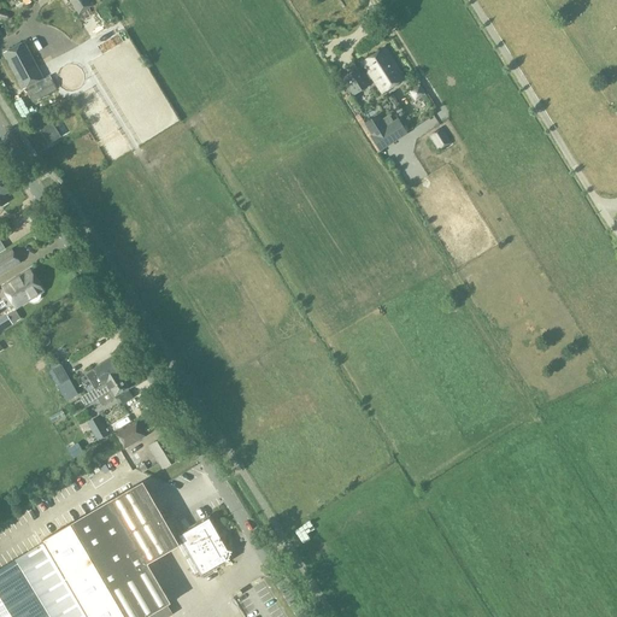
[(56,0),(43,6),(50,18),(66,10),(60,0),(56,0)]
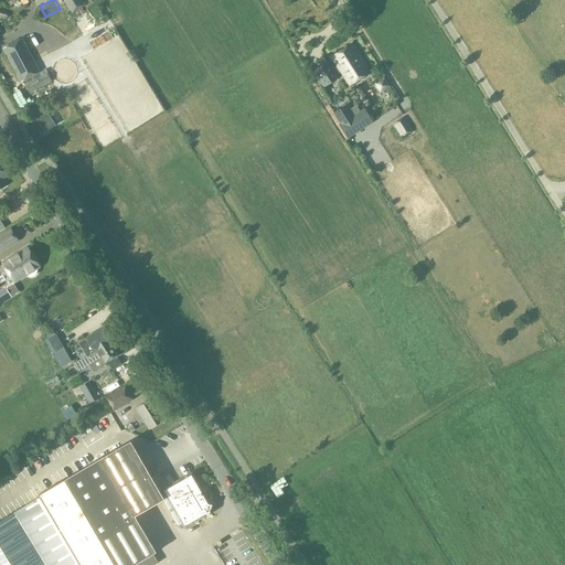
[(63,0),(73,14),(86,7),(82,0),(63,0)]
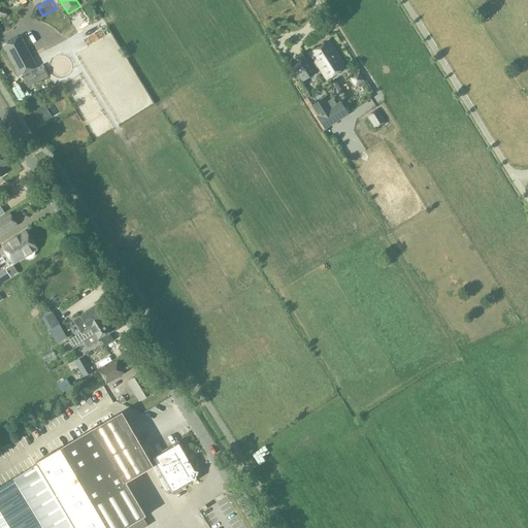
[(3,19),(5,25),(13,22),(10,15),(3,19)]
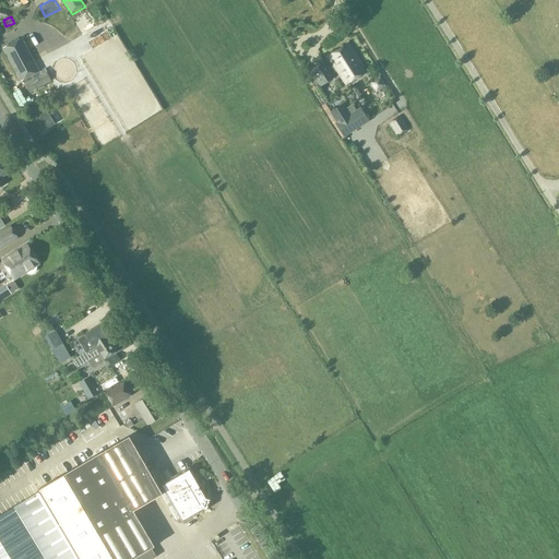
[(60,21),(26,40),(33,50),(66,32),(60,21)]
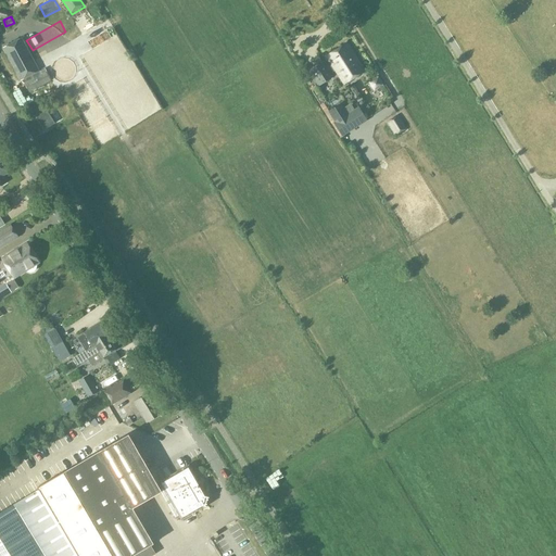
[(39,70),(22,39),(3,49),(21,80),(39,70)]
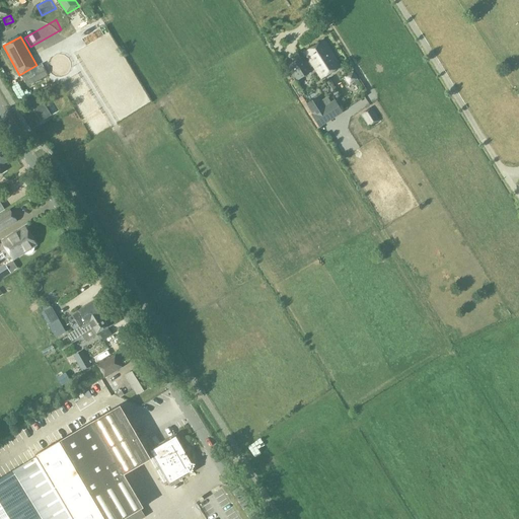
[(303,59),(289,68),(297,80),(311,72),(309,68),(313,65),(321,79),(341,67),(323,41),(305,53),(311,62),(306,64),(303,59)]
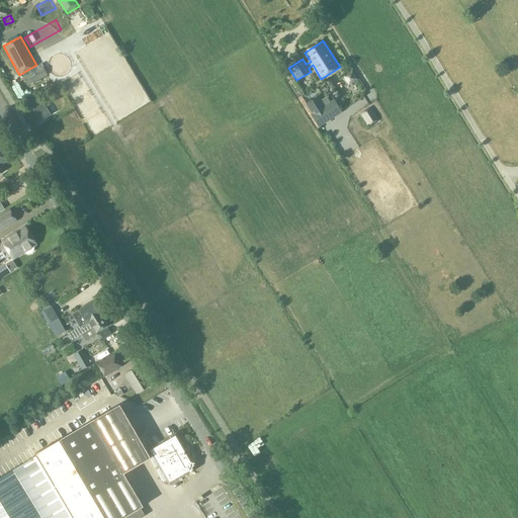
[(27,86),(53,73),(47,62),(21,75),(27,86)]
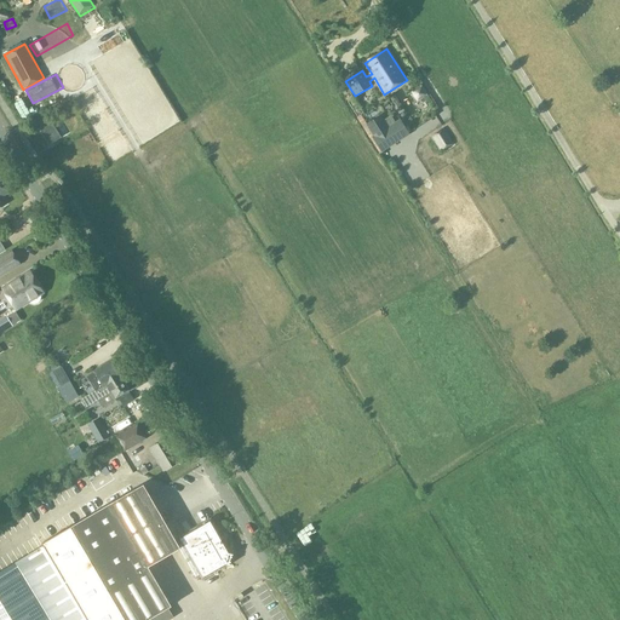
[(422,85),(411,92),(418,103),(429,97),(422,85)]
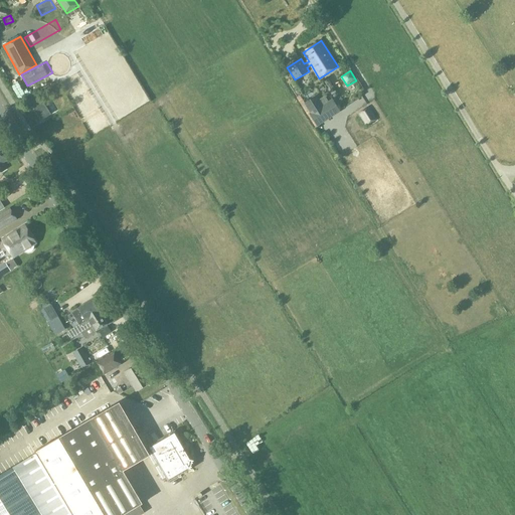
[(314,91),(326,106),(336,98),(325,82),(314,91)]
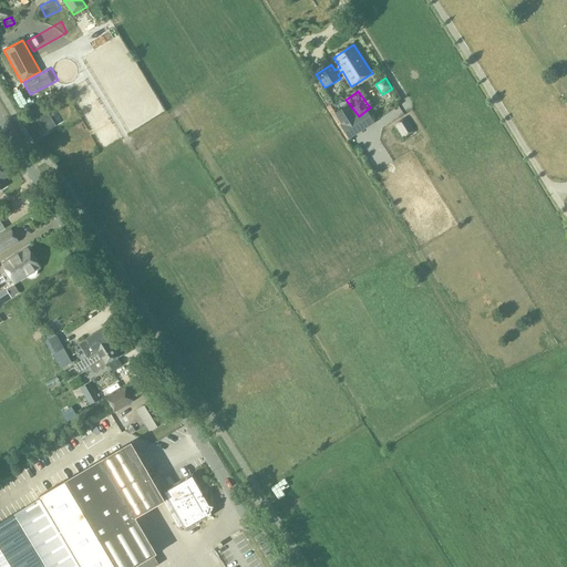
[(372,110),(377,119),(390,111),(384,102),(372,110)]
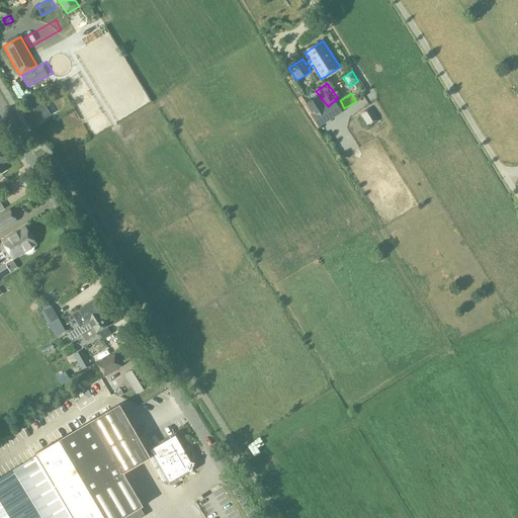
[(319,98),(307,105),(320,126),(343,113),(335,101),(325,107),(319,98)]
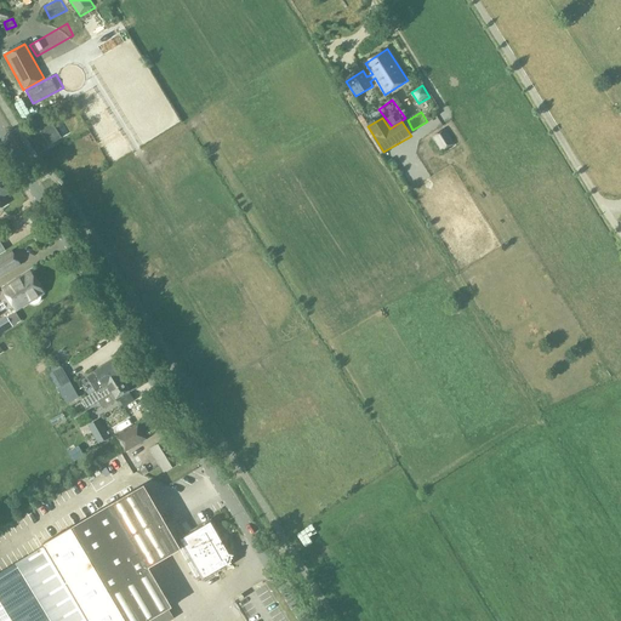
[(51,144),(61,138),(52,124),(41,130),(51,144)]
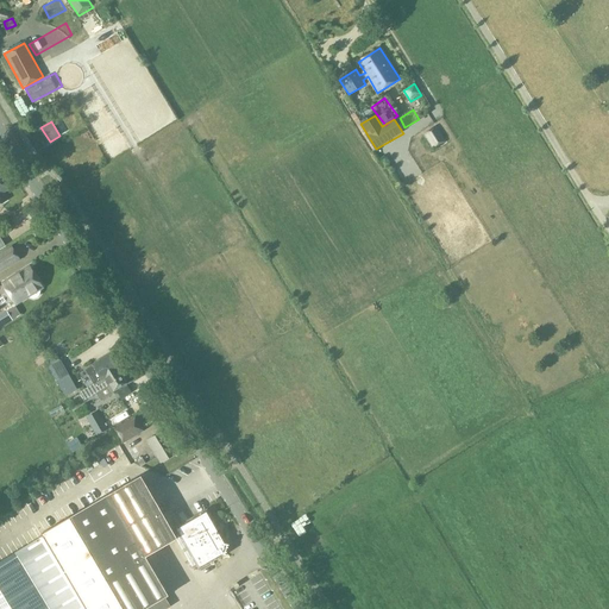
[(445,142),(435,127),(426,133),(434,149),(445,142)]
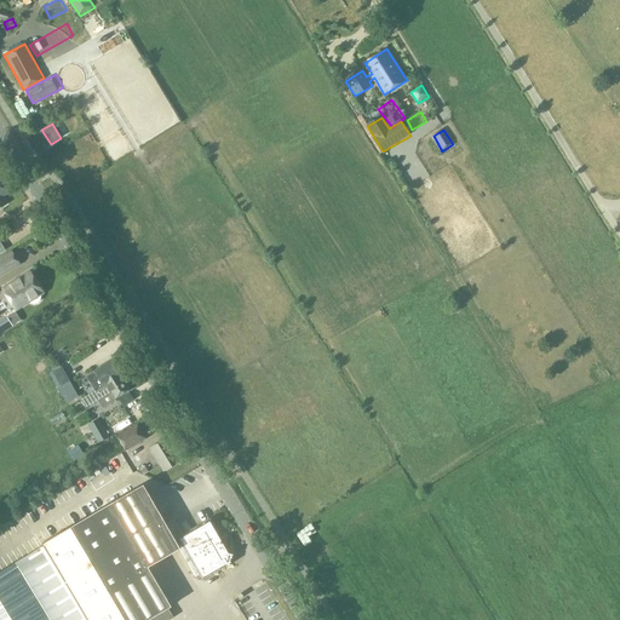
[(397,168),(407,162),(401,154),(391,160),(397,168)]
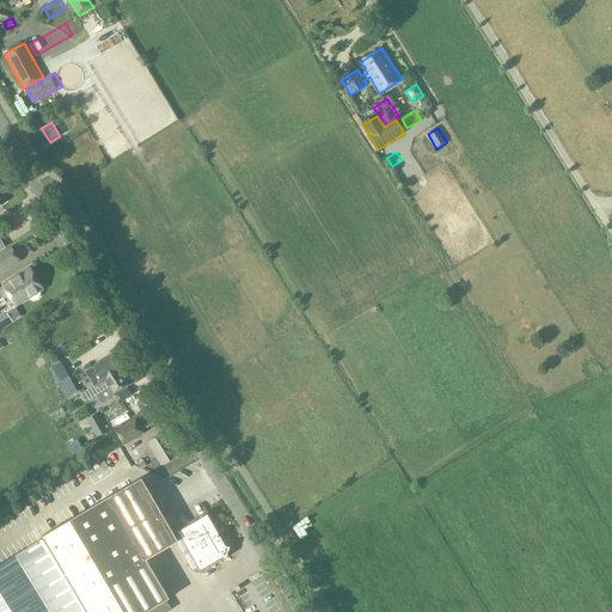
[(0,271),(19,261),(12,249),(0,256),(0,271)]
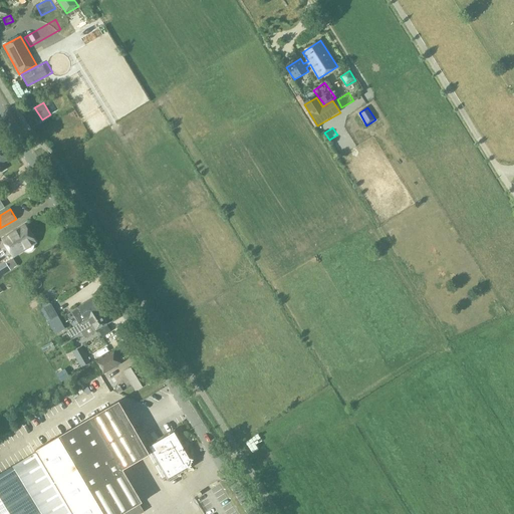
[(33,243),(35,242),(26,226),(3,241),(13,256),(24,249),(26,251),(28,252),(31,251),(33,249),(34,246),(33,243)]
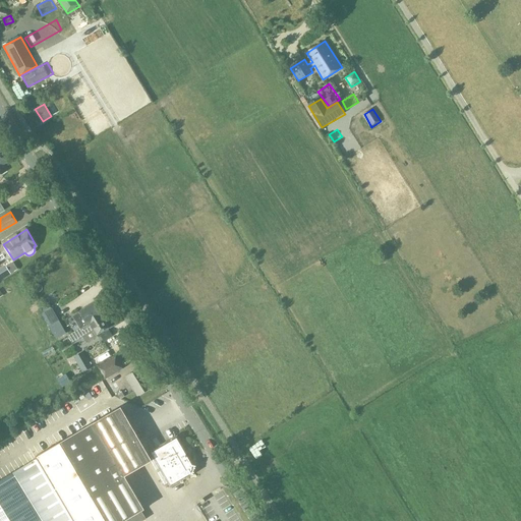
[(0,280),(11,274),(6,267),(0,270),(0,280)]
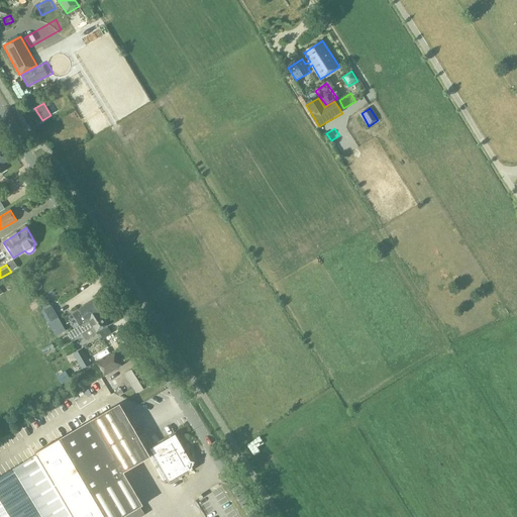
[(69,334),(101,314),(93,302),(80,310),(73,315),(80,326),(68,333),(69,334)]
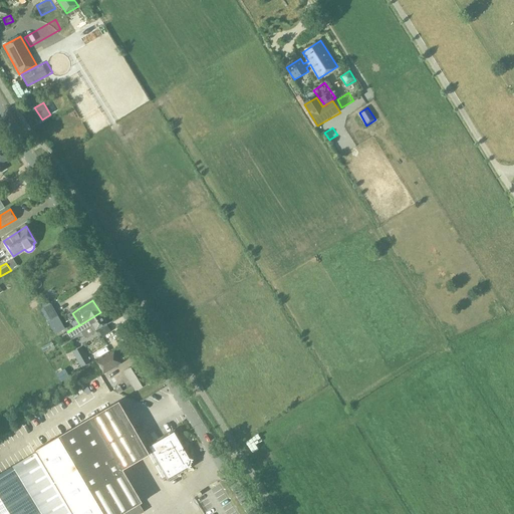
[(42,309),(41,309),(52,328),(56,334),(65,329),(51,304),(49,305),(47,301),(40,305),(42,309)]
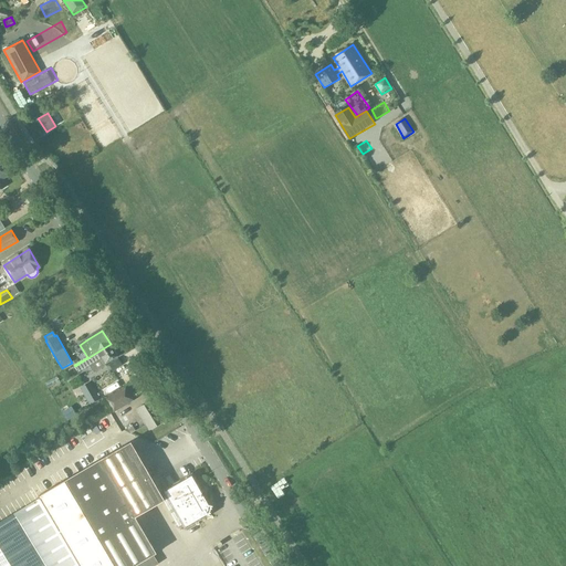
[(118,357),(111,344),(75,366),(79,373),(101,359),(104,365),(106,364),(118,357)]
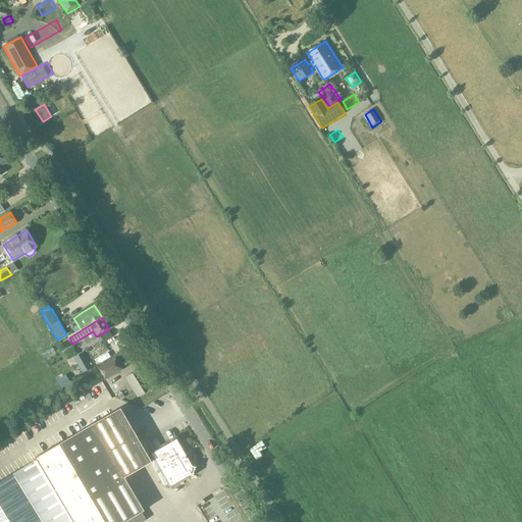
[(71,360),(80,375),(93,368),(102,363),(99,357),(89,362),(84,353),(73,359),(71,360)]
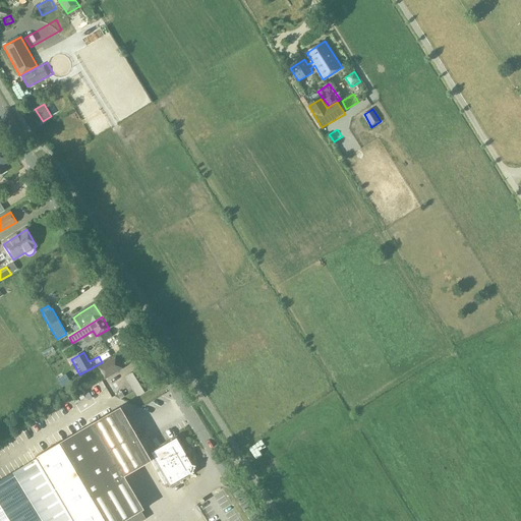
[(116,356),(98,367),(105,380),(123,368),(116,356)]
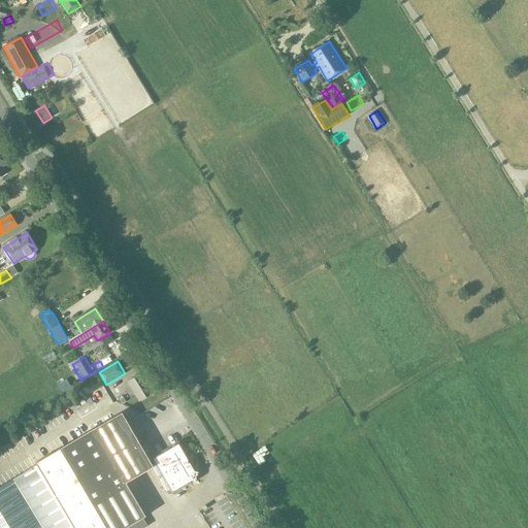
[(140,401),(154,393),(142,373),(128,382),(140,401)]
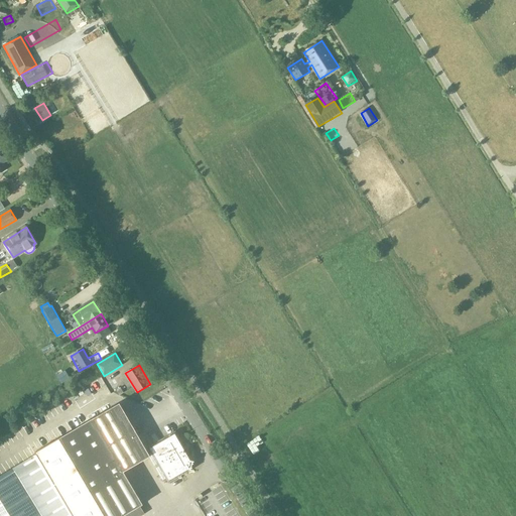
[(61,384),(70,379),(66,371),(56,376),(61,384)]
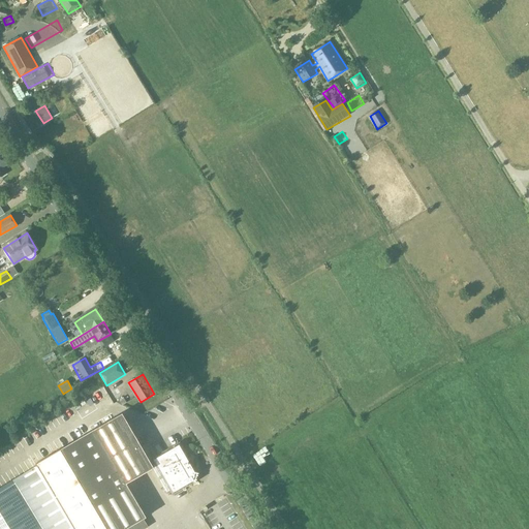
[(0,528),(145,528),(149,527),(144,519),(147,518),(136,501),(127,485),(141,476),(154,468),(138,441),(123,414),(90,433),(58,453),(35,466),(0,488),(0,528)]
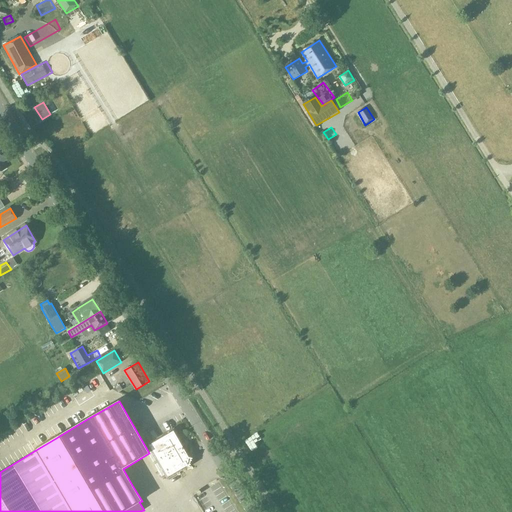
[(171,415),(174,421),(182,418),(180,412),(171,415)]
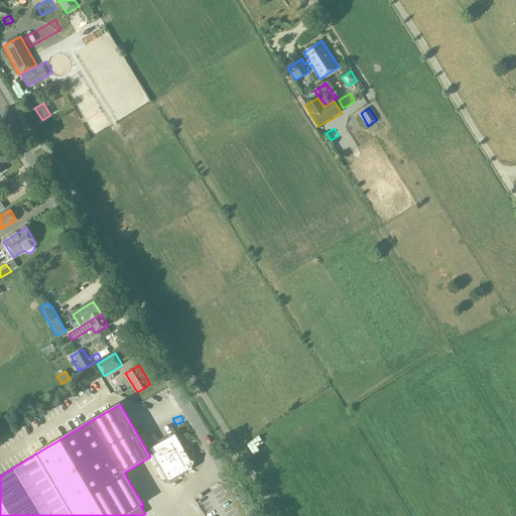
[(176,436),(173,435),(153,448),(152,452),(168,480),(172,481),(188,470),(191,471),(195,462),(190,462),(176,436)]
